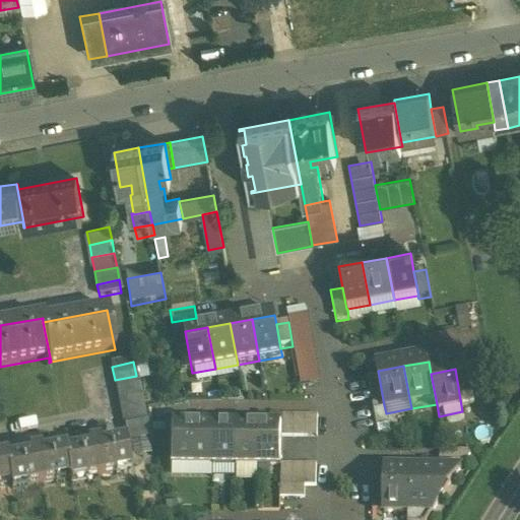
[(136,376),(115,380),(117,392),(139,387),(136,376)]
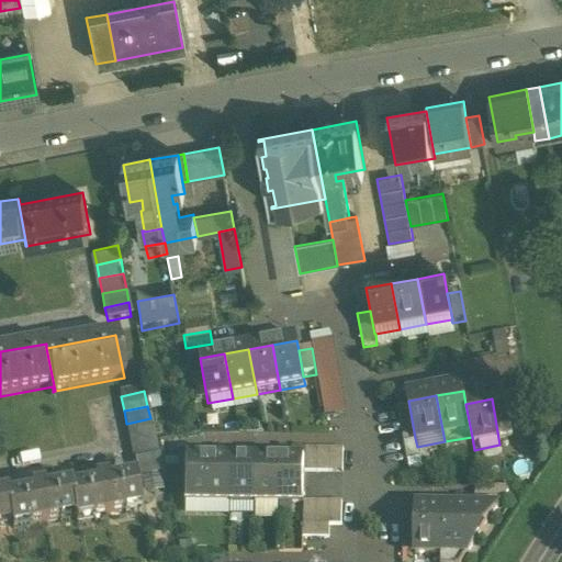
[(411,412),(397,414),(402,440),(415,438),(411,412)]
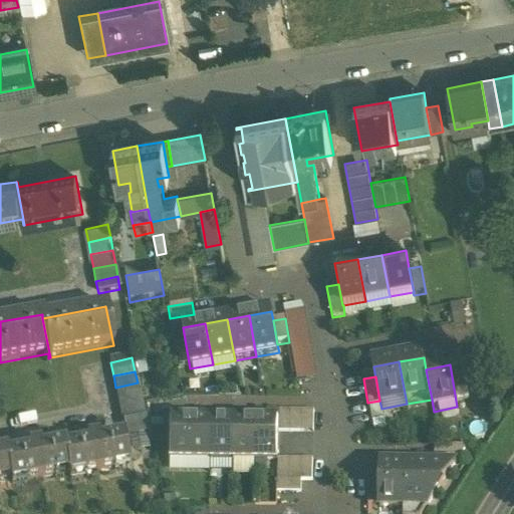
[(138,382),(115,388),(118,400),(140,396),(138,382)]
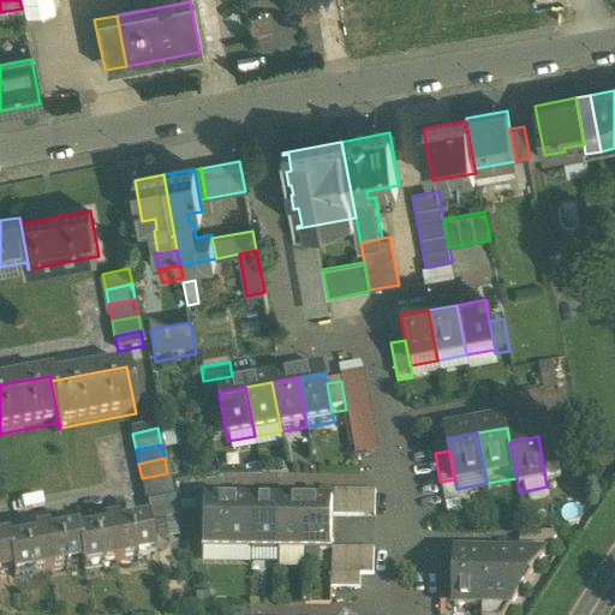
[(167,473),(142,478),(144,493),(169,487),(167,473)]
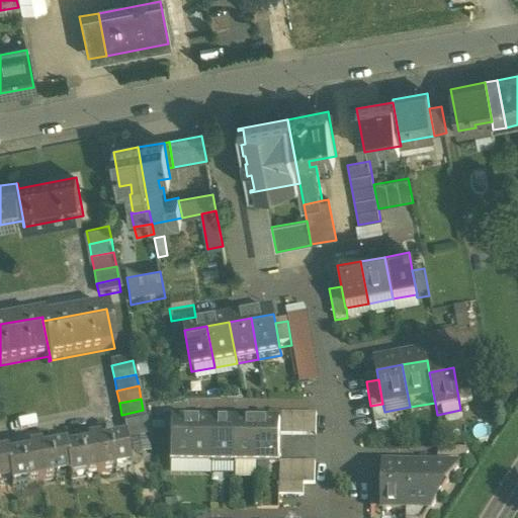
[(143,410),(121,415),(124,429),(146,424),(143,410)]
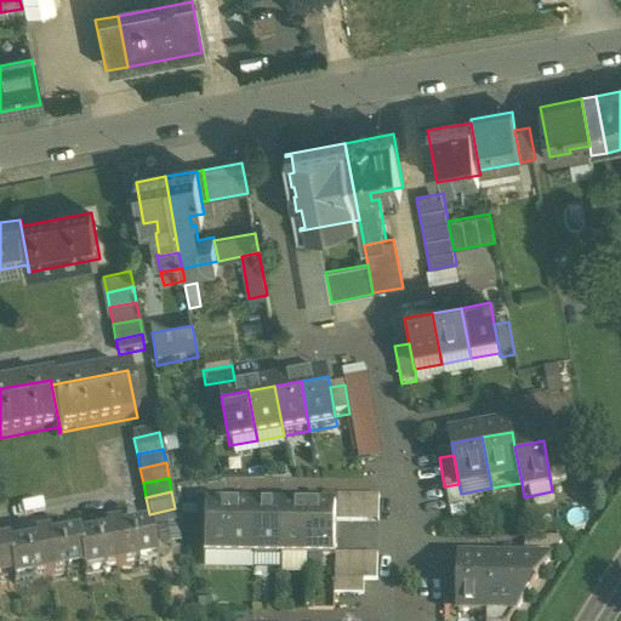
[(352,502),(339,501),(339,513),(337,529),(352,529),(352,502)]
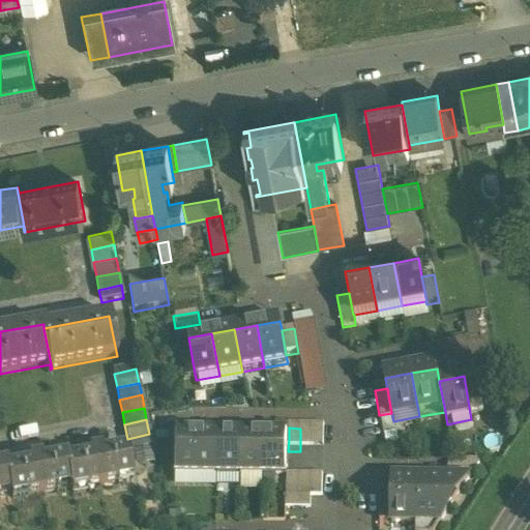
[(313,429),(300,429),(300,451),(312,451),(313,429)]
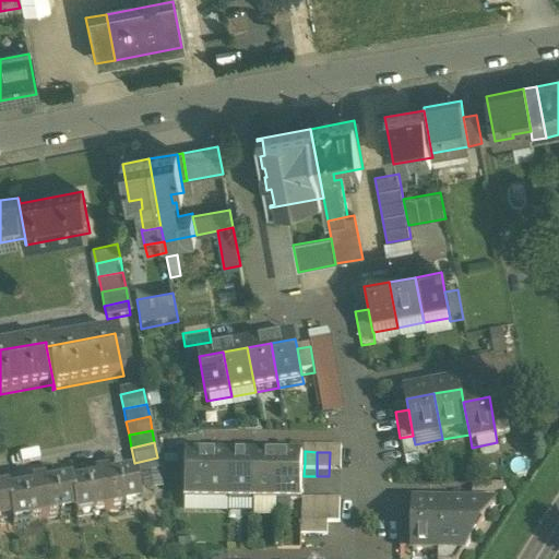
[(342,452),(330,452),(329,476),(342,476),(342,452)]
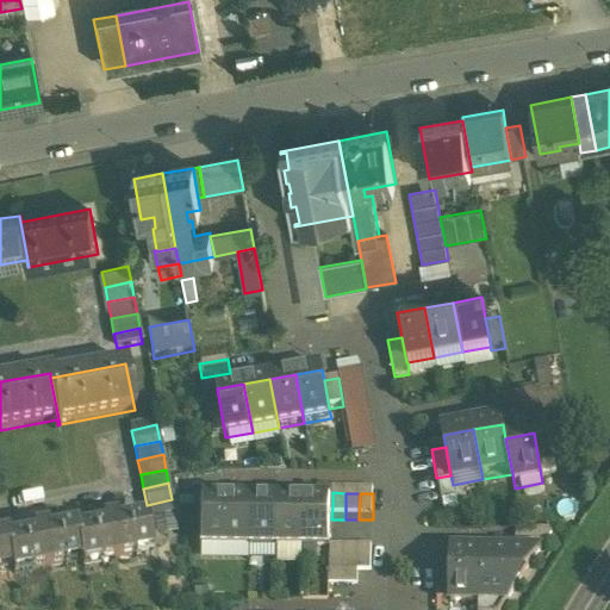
[(226,502),(199,502),(198,552),(225,552),(226,502)]
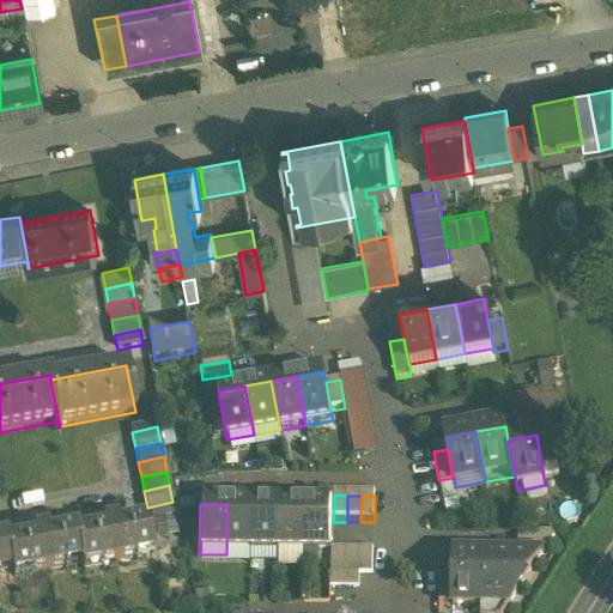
[(254,505),(228,504),(226,554),(253,556),(254,505)]
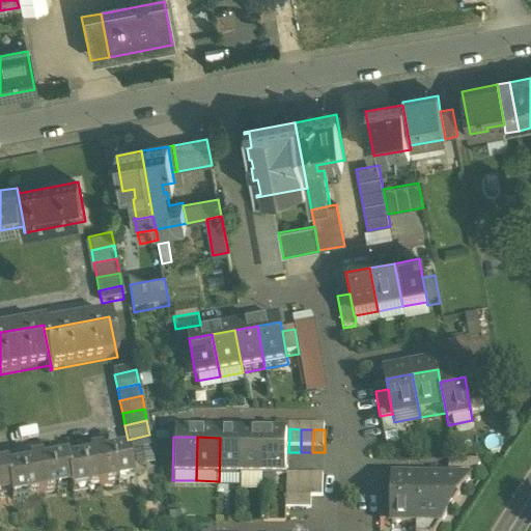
[(243,438),(220,438),(219,481),(242,481),(243,438)]
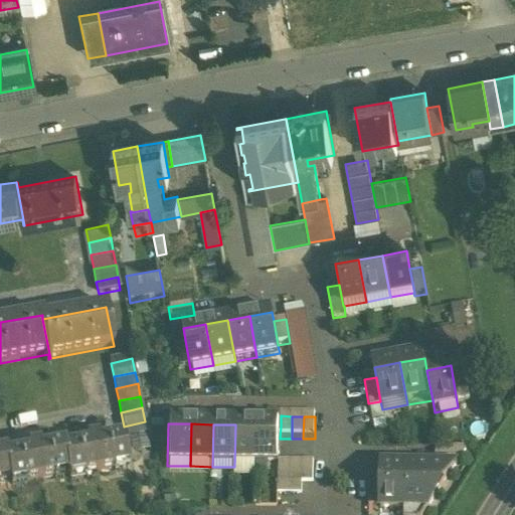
[(258,425),(235,424),(234,467),(233,483),(255,484),(256,468),(258,425)]
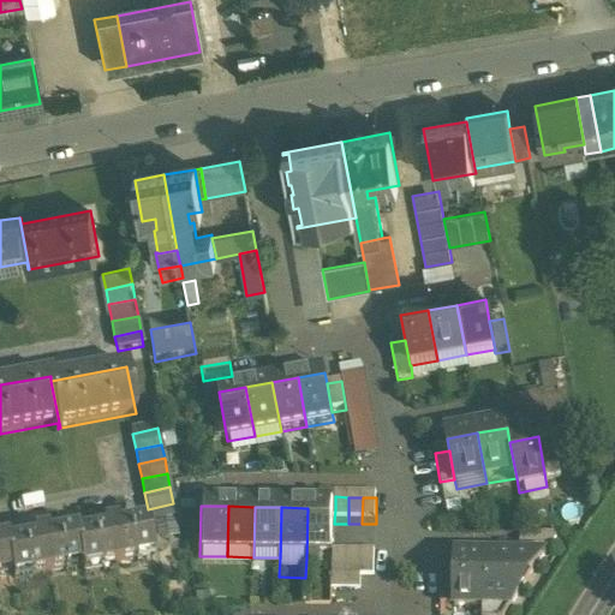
[(335,508),(308,508),(306,559),(334,559),(334,524),(335,508)]
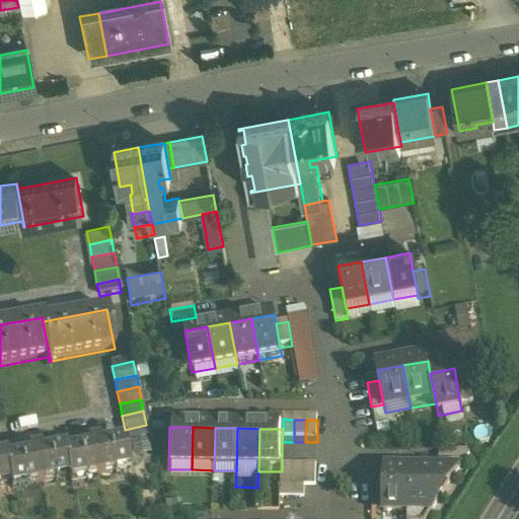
[(88,450),(67,454),(66,451),(64,451),(71,487),(72,487),(72,485),(130,474),(124,444),(99,448),(98,443),(87,445),(88,450)]
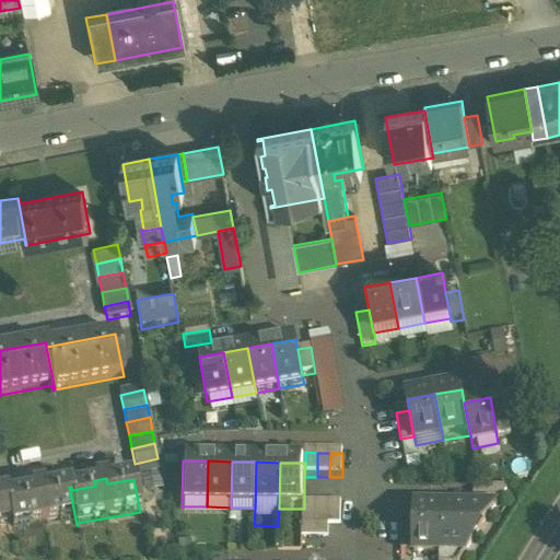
[(44,486),(31,488),(32,493),(8,498),(7,494),(6,494),(12,533),(14,533),(13,531),(73,520),(74,526),(77,525),(69,487),(45,491),(44,486)]
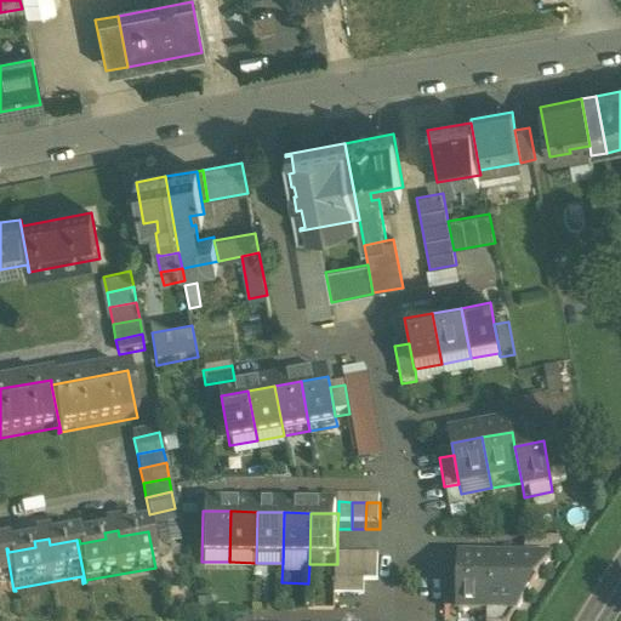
[(6,548),(0,548),(0,585),(10,584),(11,592),(13,591),(6,548)]
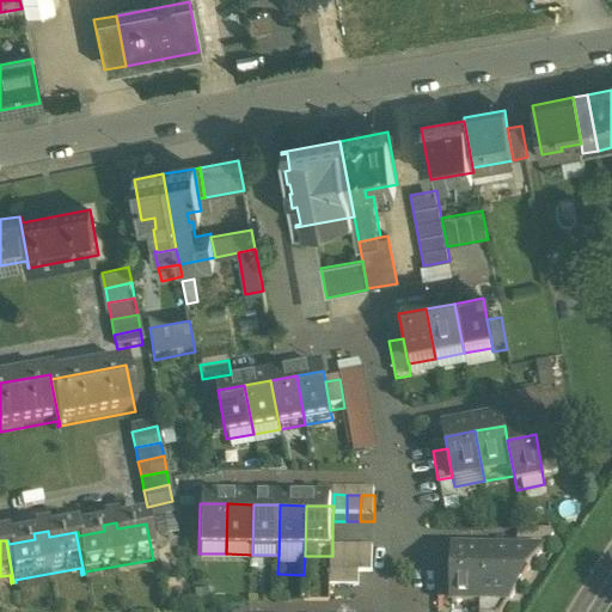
[(520,540),(519,564),(543,565),(557,543),(520,540)]
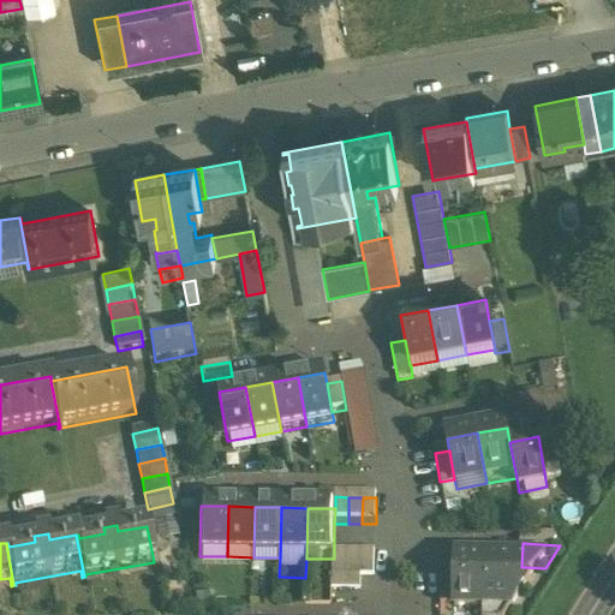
[(347,556),(334,556),(334,559),(333,583),(347,583),(347,556)]
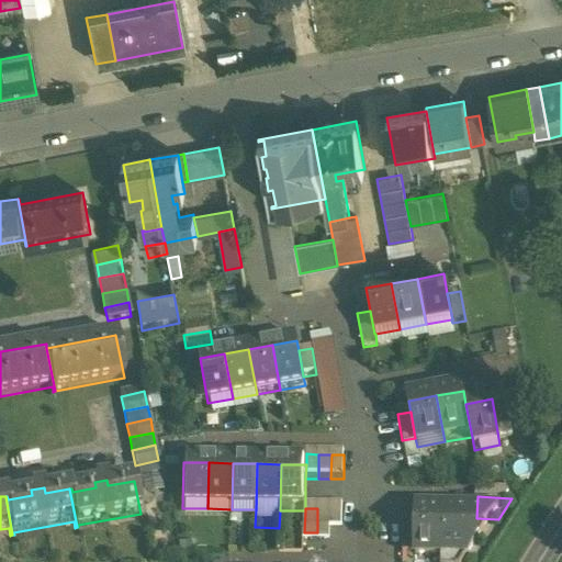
[(330,508),(317,508),(317,532),(329,534),(330,508)]
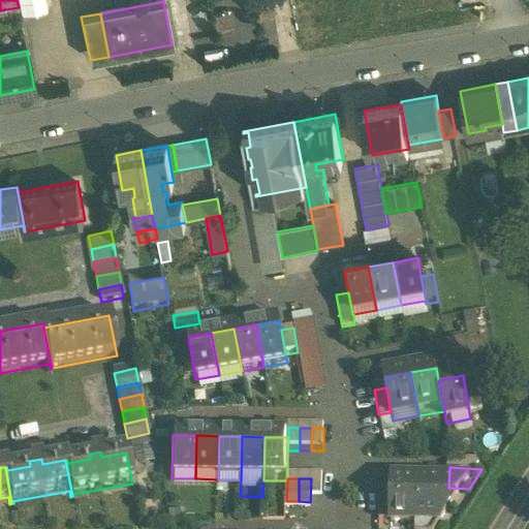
[(322,479),(311,478),(310,502),(311,502),(322,502),(322,479)]
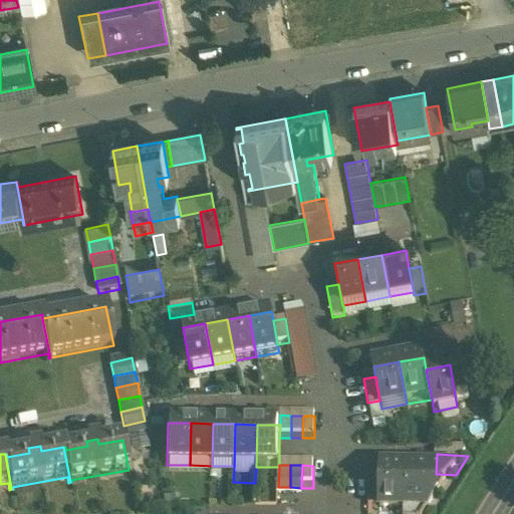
[(405,513),(406,474),(381,473),(381,485),(380,513),(405,513)]
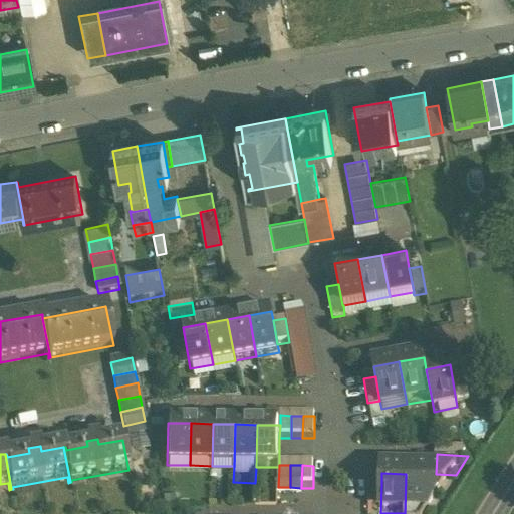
[(436,474),(406,474),(405,513),(431,513),(456,475),(436,474)]
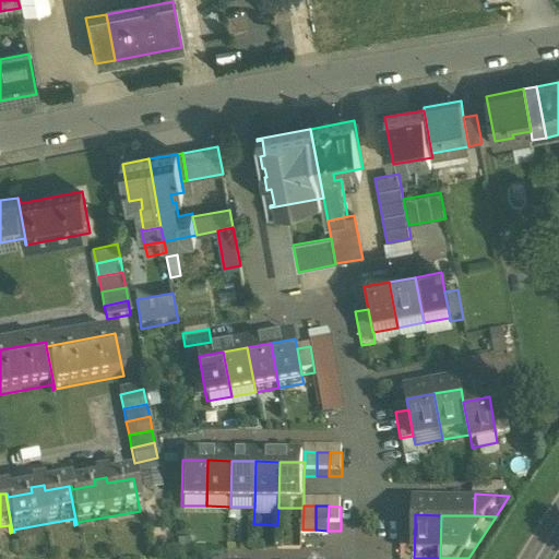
[(415,527),(402,527),(402,558),(414,558),(415,527)]
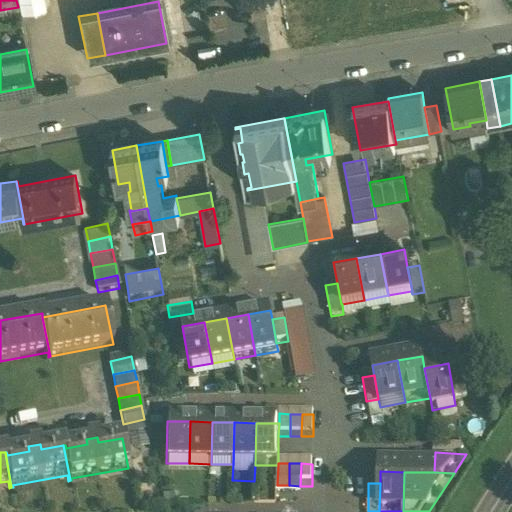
[(289,485),(277,485),(277,497),(301,498),(301,486),(300,486),(289,485)]
